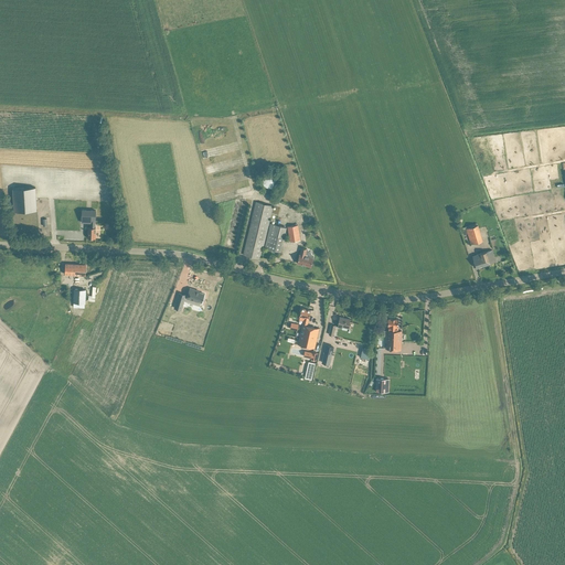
[(262,178),(262,179),(262,181),(263,182),(263,183),(264,184),(265,185),(266,187),(267,188),(269,188),(270,188),(272,188),(274,188),(275,187),(276,185),(277,184),(278,183),(279,182),(279,181),(279,179),(279,178),(279,176),(278,174),(277,173),(276,172),(275,171),(274,171),(272,170),(270,170),(269,170),(267,171),(266,171),(265,172),(264,173),(263,174),(263,176),(262,178)]
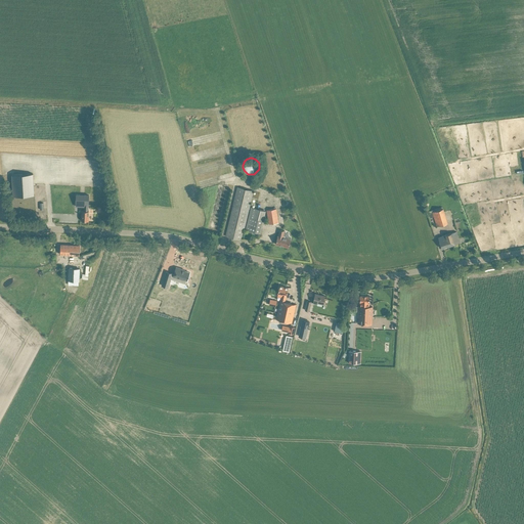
[(34,194),(33,174),(12,175),(13,195),(34,194)]
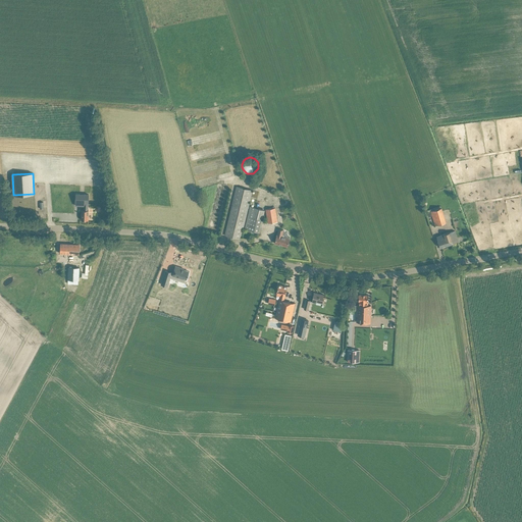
[(226,230),(225,235),(241,239),(248,208),(252,190),(237,187),(232,204),(226,230)]
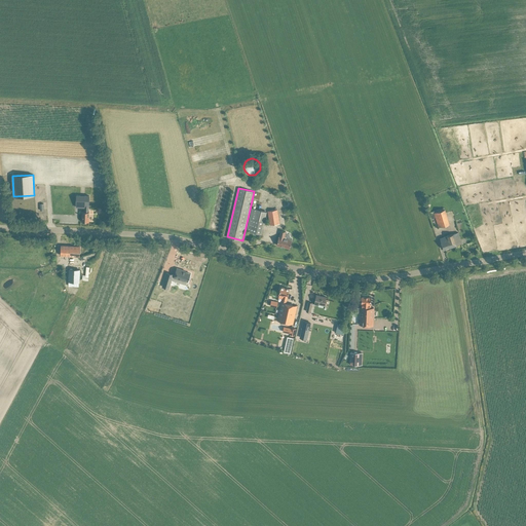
[(88,221),(89,212),(88,212),(89,195),(77,195),(76,207),(84,208),(84,212),(82,212),(82,221),(88,221)]
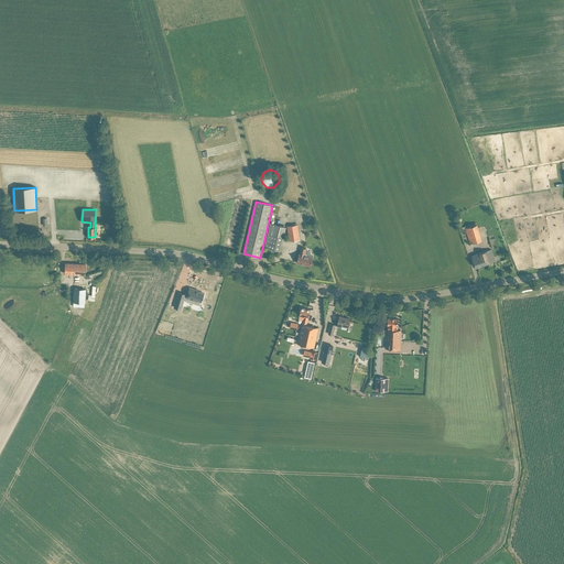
[(270,223),(266,241),(264,247),(272,249),(271,251),(274,252),(275,249),(280,250),(285,227),(270,223)]
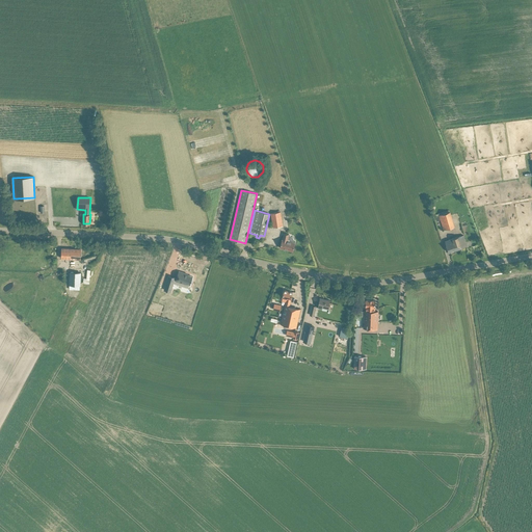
[(281,212),(271,213),(273,228),(283,227),(281,212)]
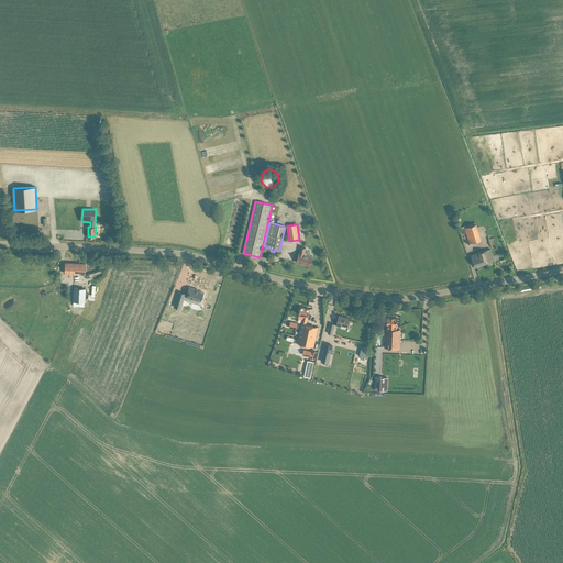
[(465,228),(470,243),(481,240),(476,224),(465,228)]
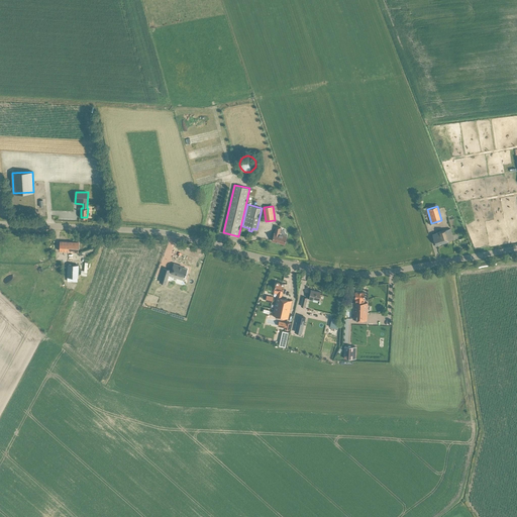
[(281,230),(280,230),(281,227),(276,226),(275,232),(274,232),(272,240),(285,243),(287,235),(283,234),(283,233),(283,232),(282,231),(281,230)]
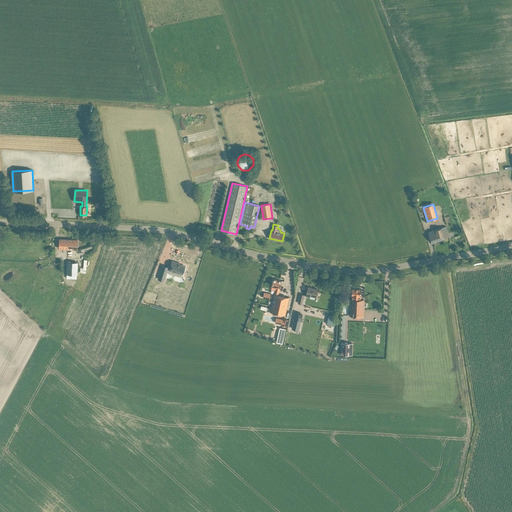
[(449,237),(448,232),(446,226),(428,232),(432,243),(449,237)]
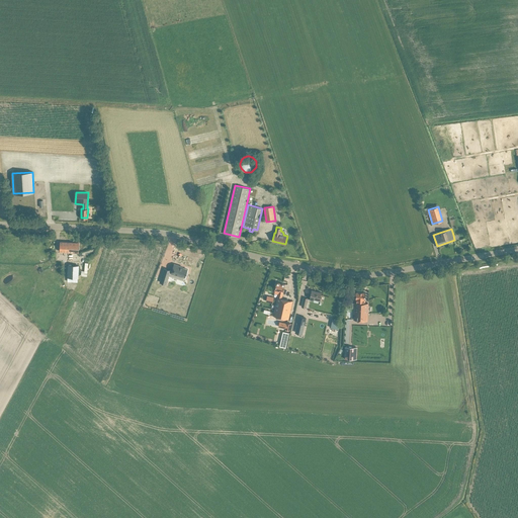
[(60,242),(60,247),(60,251),(79,252),(79,243),(60,242)]
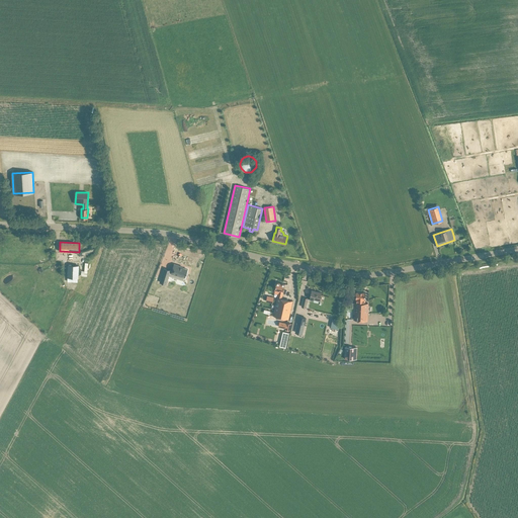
[(165,268),(160,282),(166,284),(169,275),(182,279),(183,276),(185,277),(186,274),(187,275),(188,271),(187,271),(188,269),(182,267),(180,266),(174,264),(171,273),(170,272),(170,270),(165,268)]
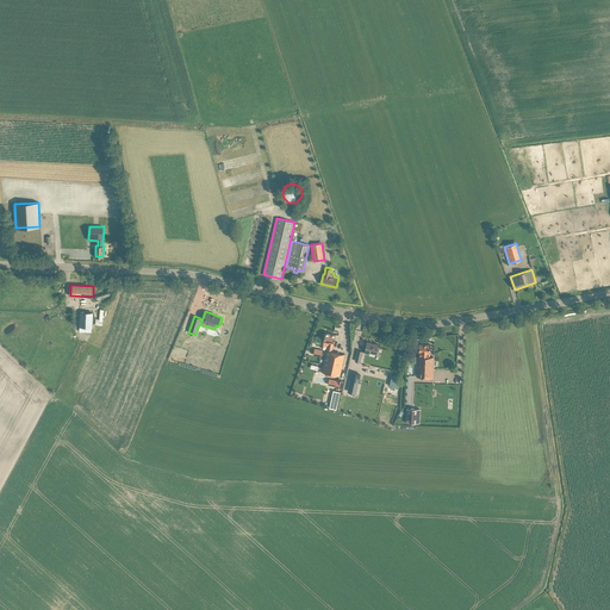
[(93,312),(80,312),(79,327),(92,328),(93,312)]
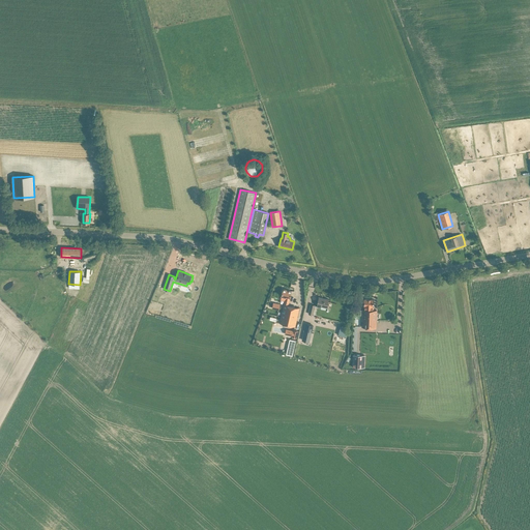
[(290,298),(292,291),(283,289),(282,296),(287,297),(285,304),(288,305),(290,298)]
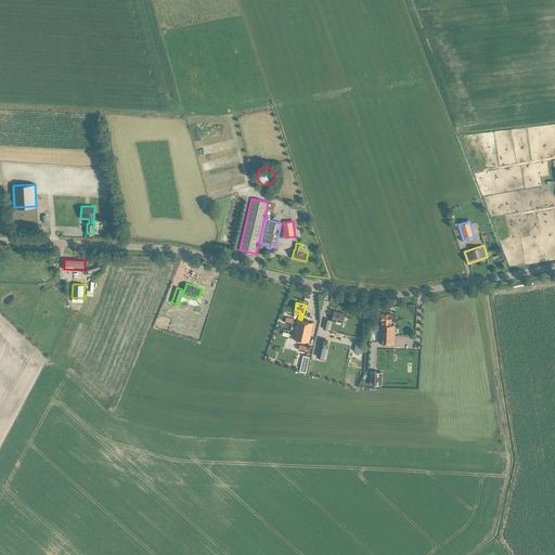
[(447,311),(442,311),(444,323),(455,322),(455,319),(464,317),(463,311),(460,312),(459,309),(454,309),(454,308),(446,310),(447,311)]
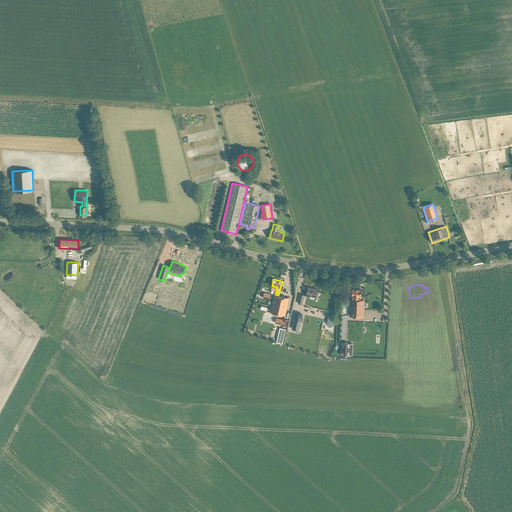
[(308,287),(307,292),(306,296),(309,297),(310,295),(316,296),(317,289),(308,287)]
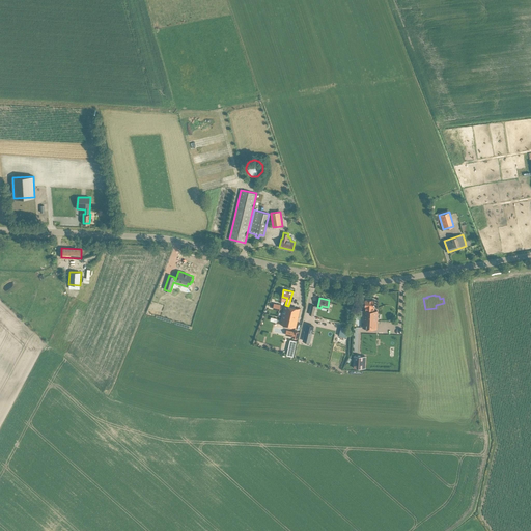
[(365,299),(364,309),(374,310),(374,300),(365,299)]
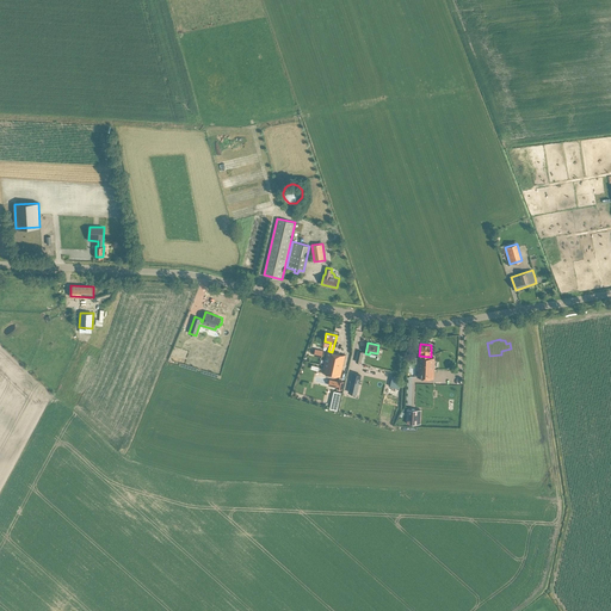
[(340,376),(345,355),(332,352),(328,351),(323,372),(340,376)]
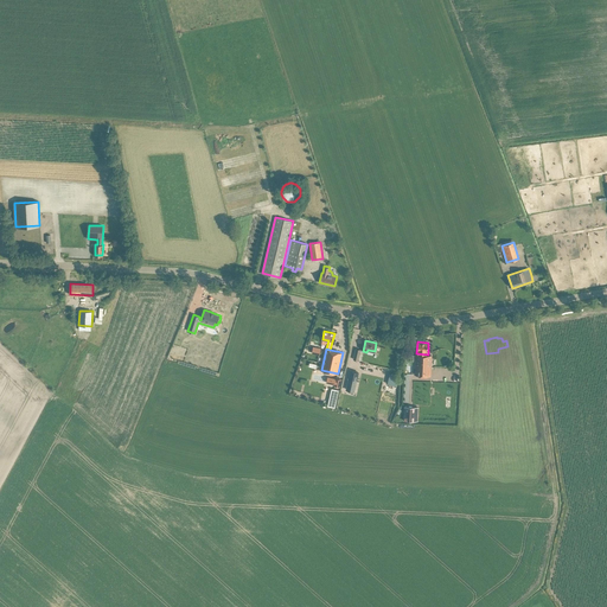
[(416,353),(415,375),(430,375),(430,364),(430,360),(432,355),(428,355),(416,353)]
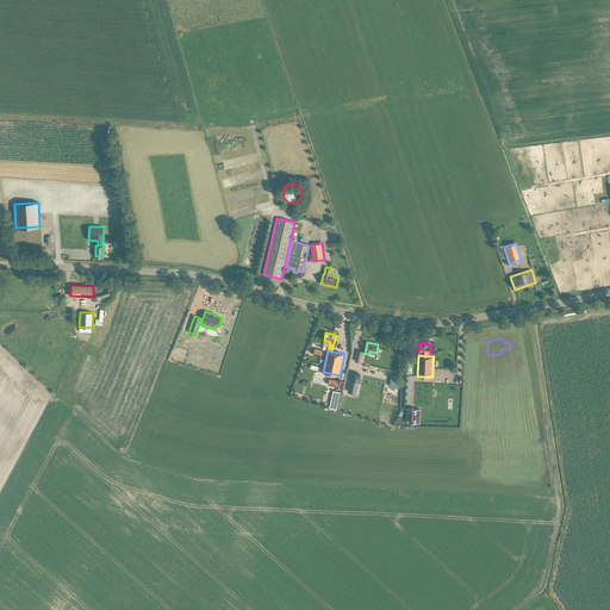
[(353,372),(348,392),(355,393),(360,374),(353,372)]
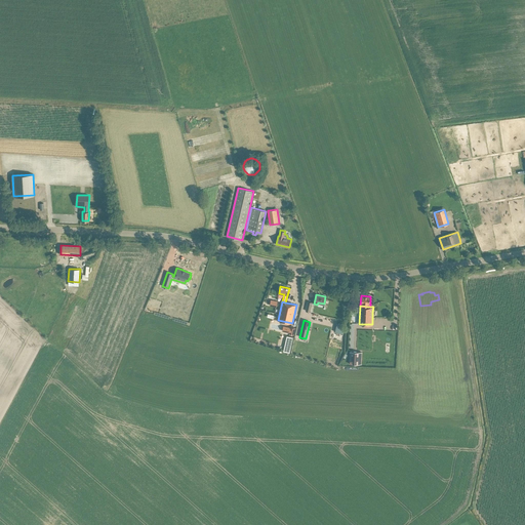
[(293,337),(287,336),(284,352),(290,354),(293,337)]
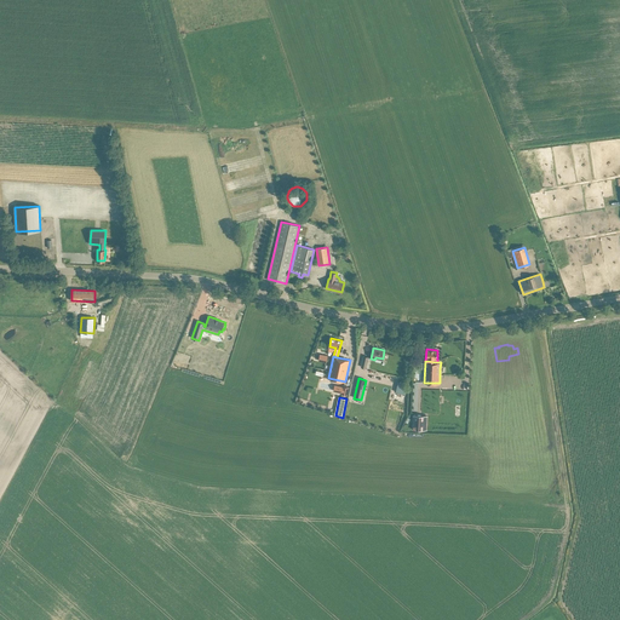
[(413,415),(412,430),(424,430),(425,415),(413,415)]
